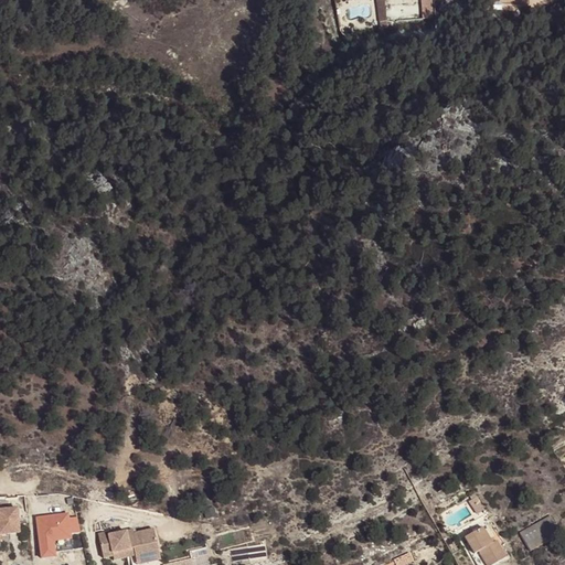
[(387,19),(384,0),(376,0),(380,20),(387,19)]
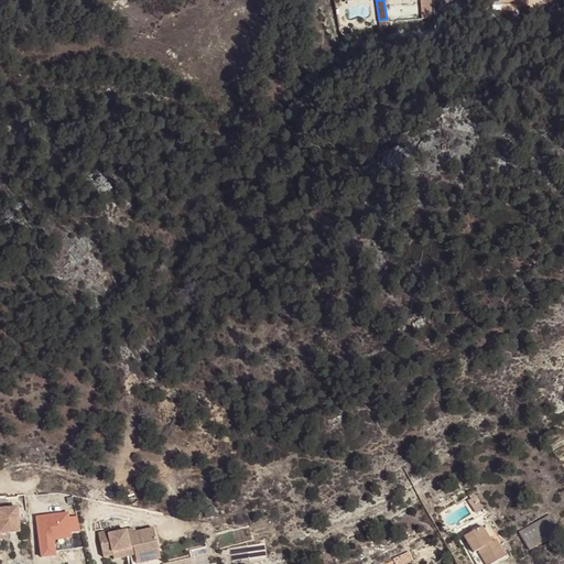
[(484,509),(475,497),(472,499),(468,501),(476,513),(484,509)]
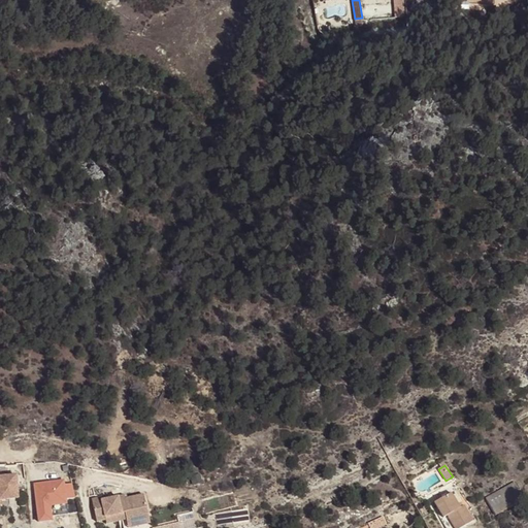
[(19,498),(17,475),(0,476),(0,504),(0,505),(0,503),(0,496),(3,497),(3,500),(19,498)]
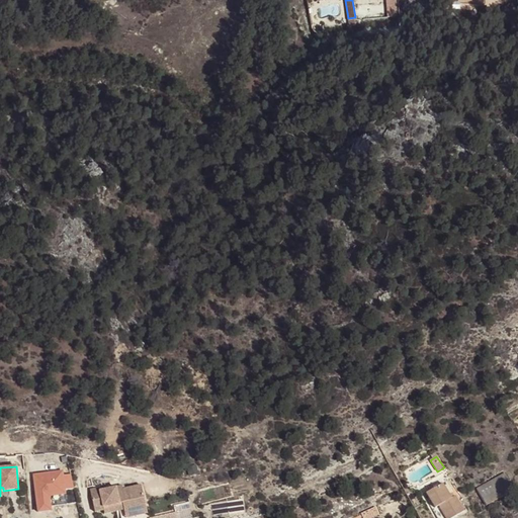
[(38,513),(56,512),(55,494),(77,492),(76,473),(66,475),(66,470),(35,472),(38,513)]
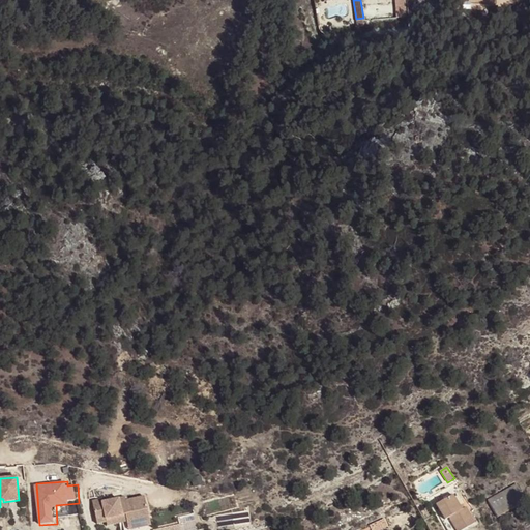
[(525,502),(513,481),(486,497),(498,517),(525,502)]
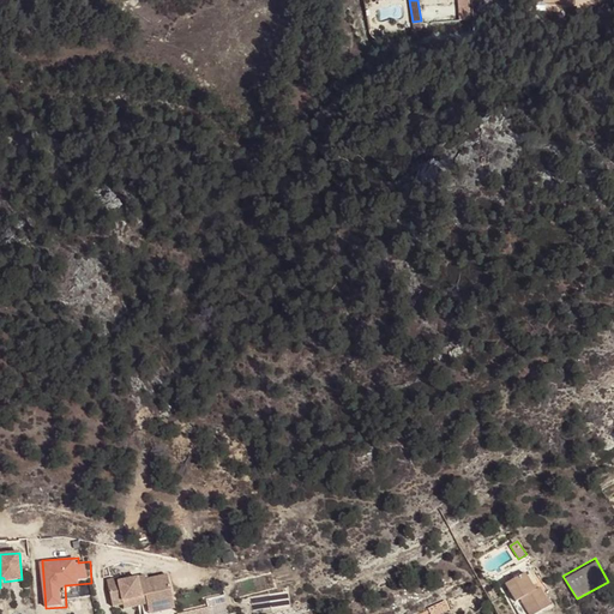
[(537,581),(533,572),(527,576),(531,584),(537,581)]
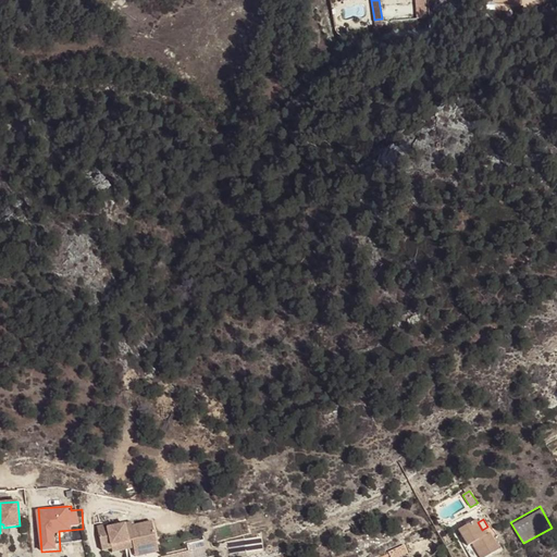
[(478,522),(475,520),(458,531),(467,547),(471,545),(478,556),(486,556),(499,551),(490,534),(485,536),(482,530),(478,522)]
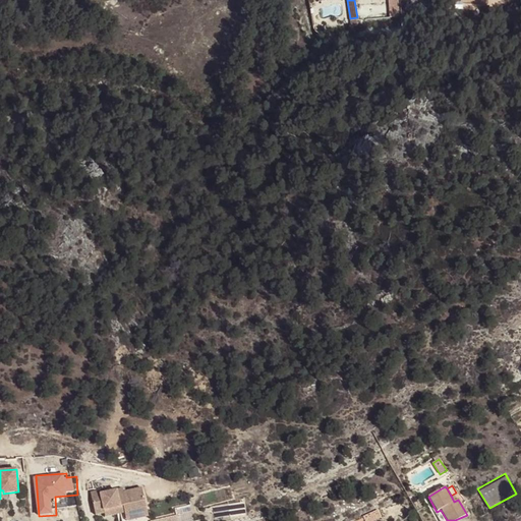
[(149,520),(141,488),(123,493),(123,489),(101,494),(100,491),(91,494),(96,516),(104,514),(114,511),(115,515),(120,514),(121,520),(149,520)]
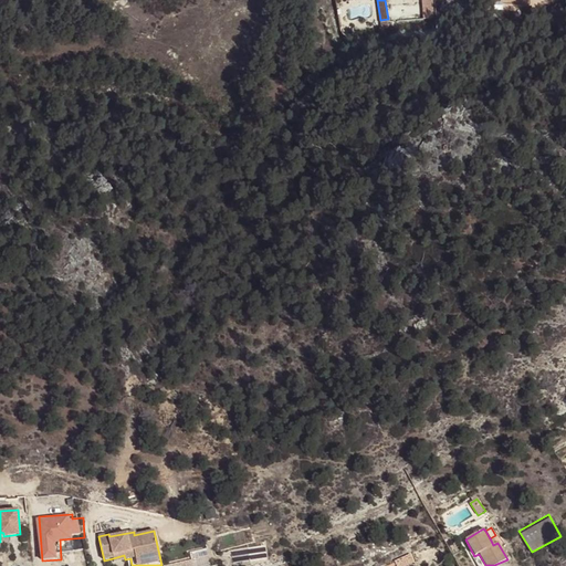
[(485,565),(479,554),(474,556),(472,557),(477,565),(485,565)]
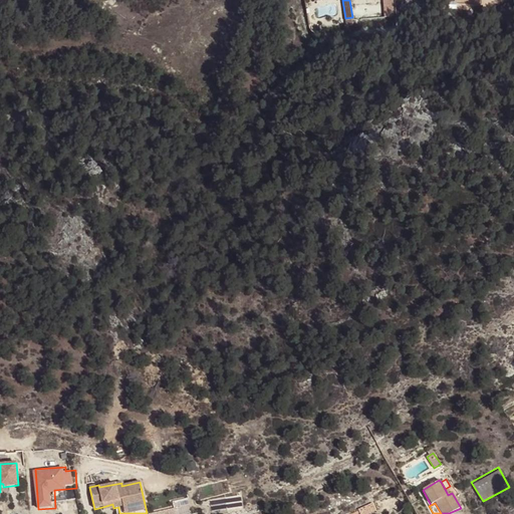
[(367,513),(371,512),(368,505),(358,510),(358,511),(359,513),(367,513)]
